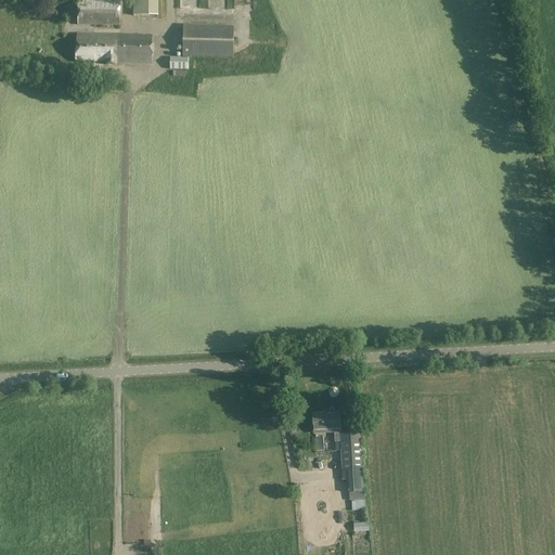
[(158,16),(157,0),(133,0),(133,16),(158,16)]
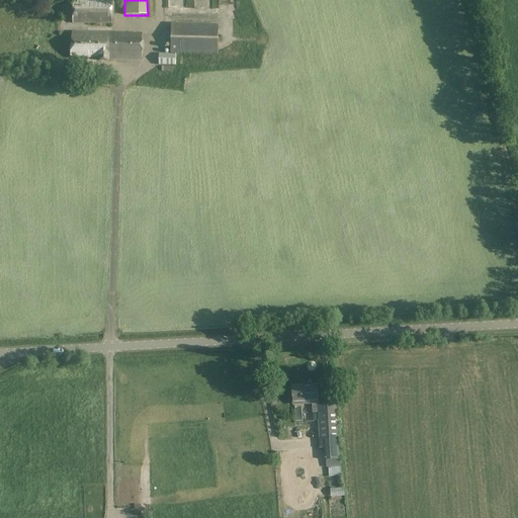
[(111,1),(103,1),(86,1),(73,1),(73,23),(111,23),(111,1)]
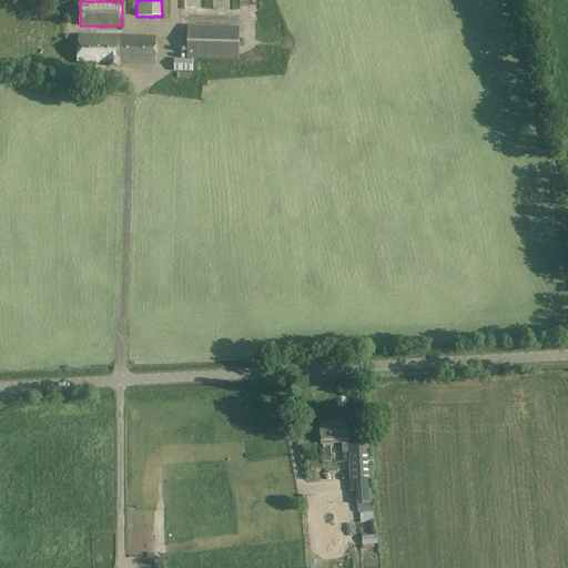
[(188,59),(174,59),(174,72),(193,71),(193,59),(240,60),(240,27),(189,26),(188,59)]
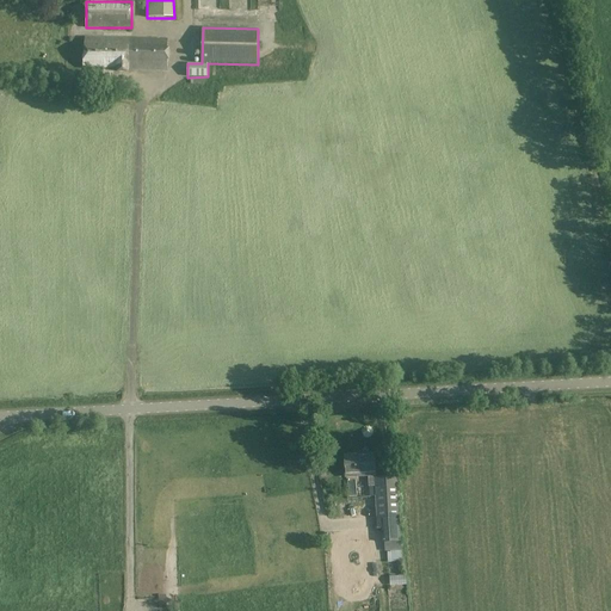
[(85,38),(85,68),(117,68),(117,73),(129,73),(129,71),(167,71),(167,39),(85,38)]
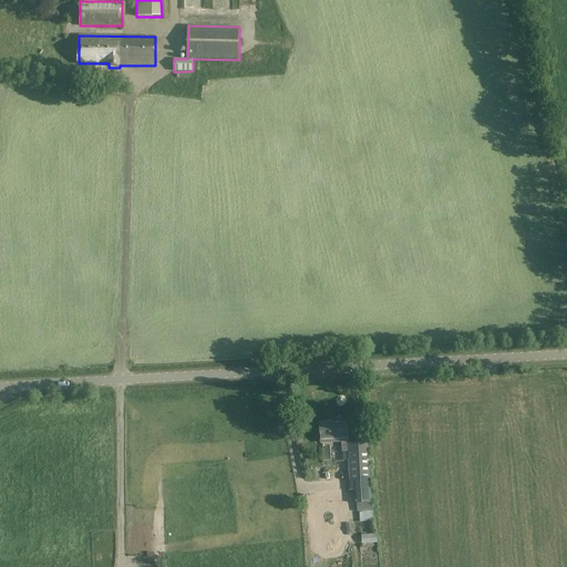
[(319,423),(320,436),(329,436),(330,443),(349,441),(347,421),(319,423)]
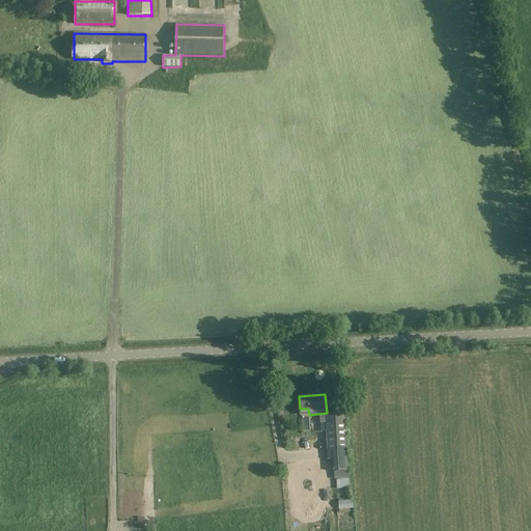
[(346,413),(327,415),(320,416),(320,423),(326,423),(329,460),(334,459),(335,472),(348,472),(350,472),(346,413)]
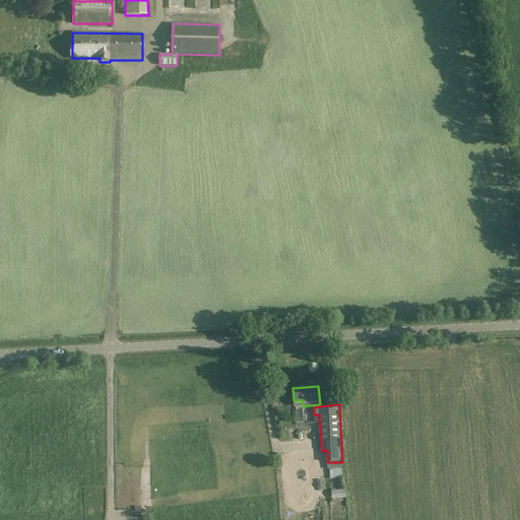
All buildings are outlined.
